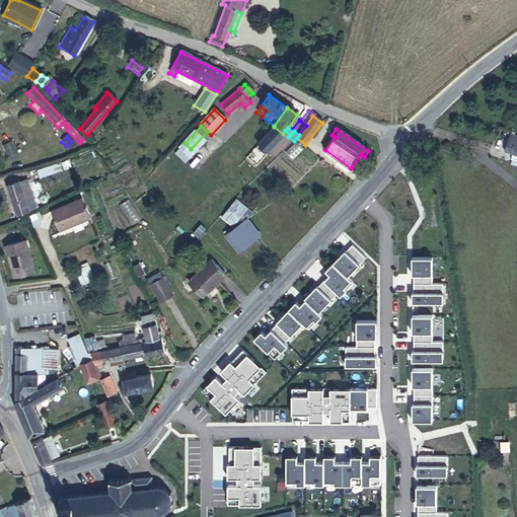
[(516,157),(516,138),(510,136),(504,153),(516,157)]
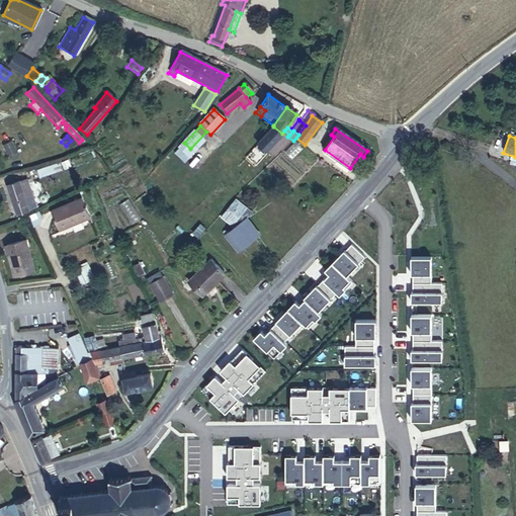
[(279,154),(288,144),(285,141),(283,138),(272,147),(279,154)]
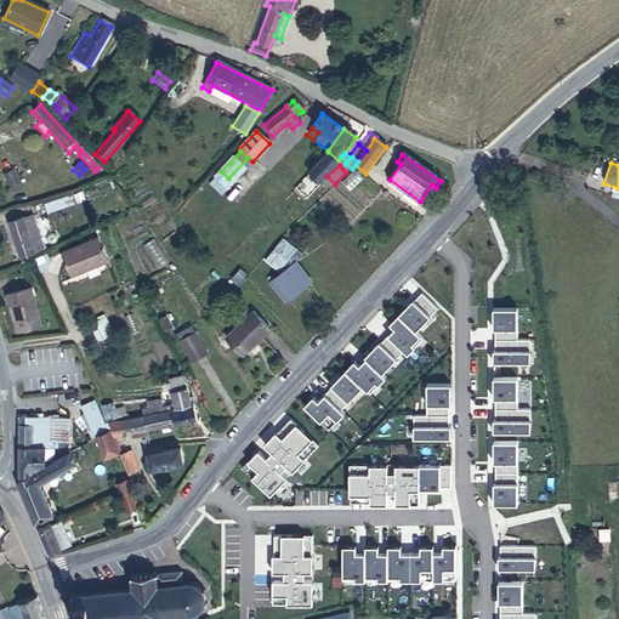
[(23,182),(17,169),(4,175),(10,189),(23,182)]
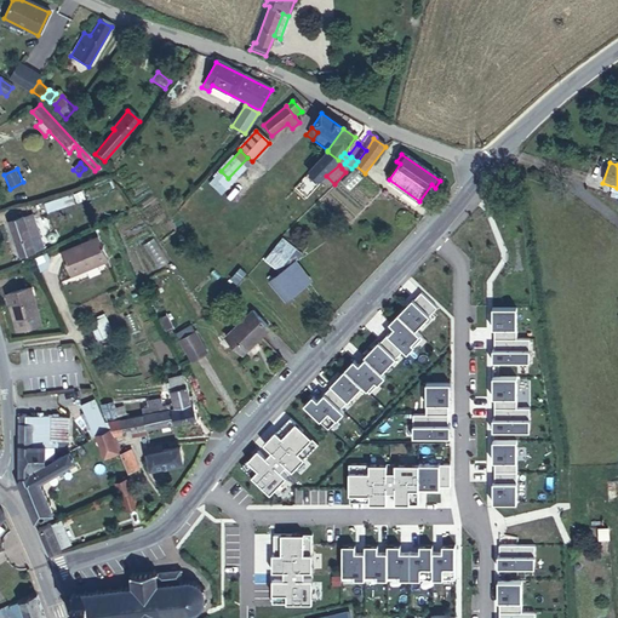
[(106,177),(99,169),(95,171),(99,179),(106,177)]
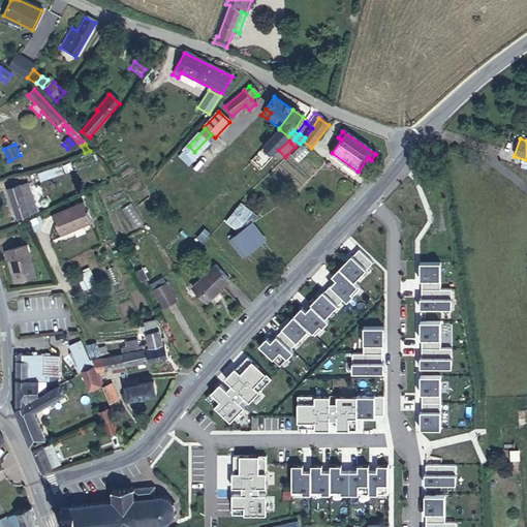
[(415,162),(420,165),(425,160),(421,156),(415,162)]
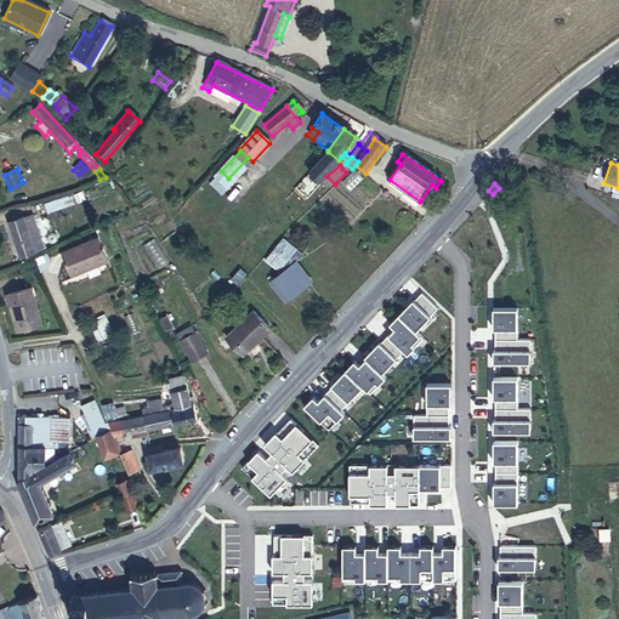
[(73,206),(69,197),(44,205),(46,215),(73,206)]
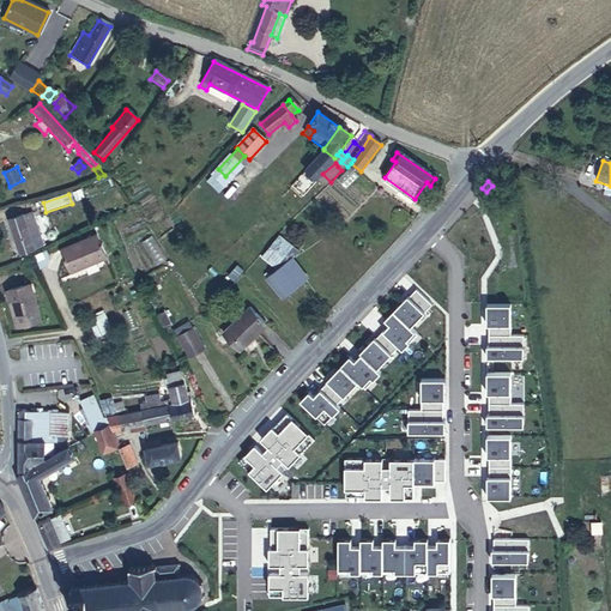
[(34,250),(34,249),(42,246),(31,213),(23,216),(7,221),(18,255),(34,250)]
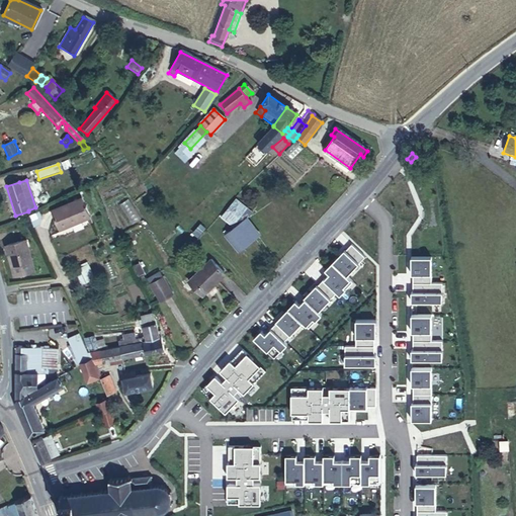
[(222,206),(227,198),(219,192),(213,200),(222,206)]
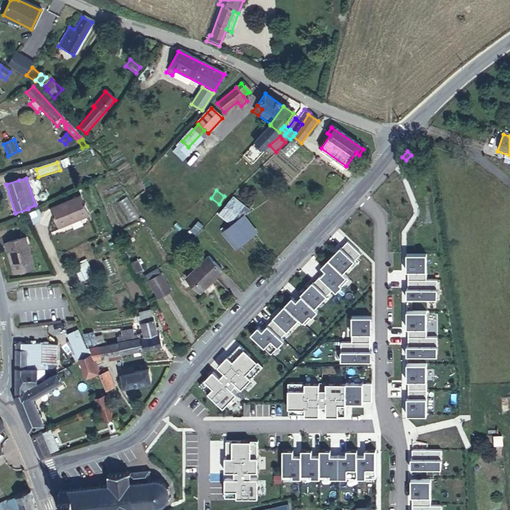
[(88,216),(80,197),(50,209),(58,229),(88,216)]
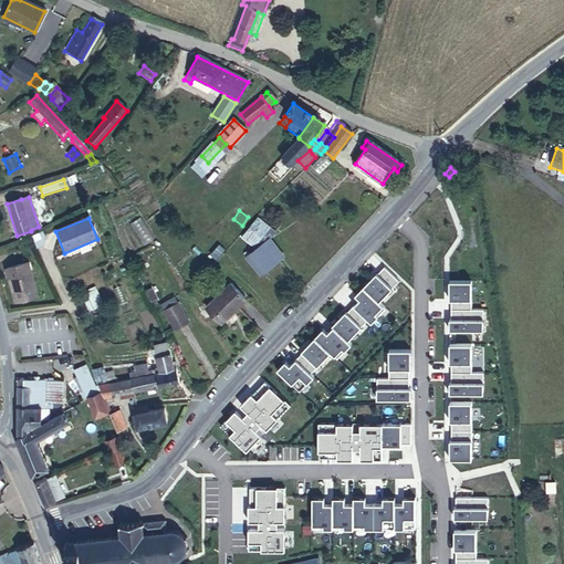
[(252,229),(260,236),(265,228),(256,220),(250,227),(252,229)]
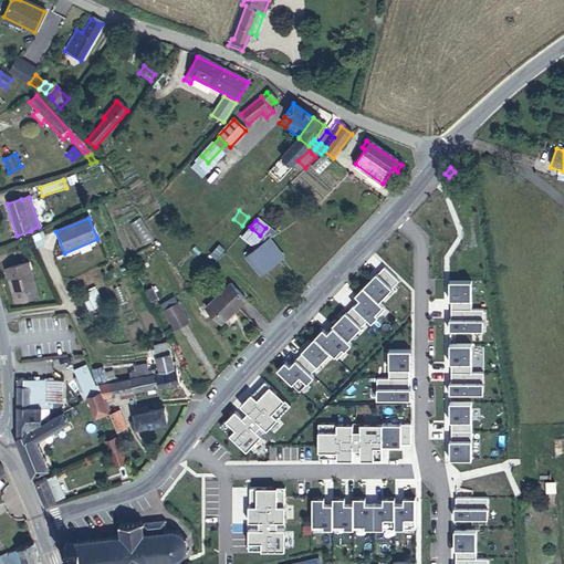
[(243,240),(252,229),(250,227),(241,238),(243,240)]
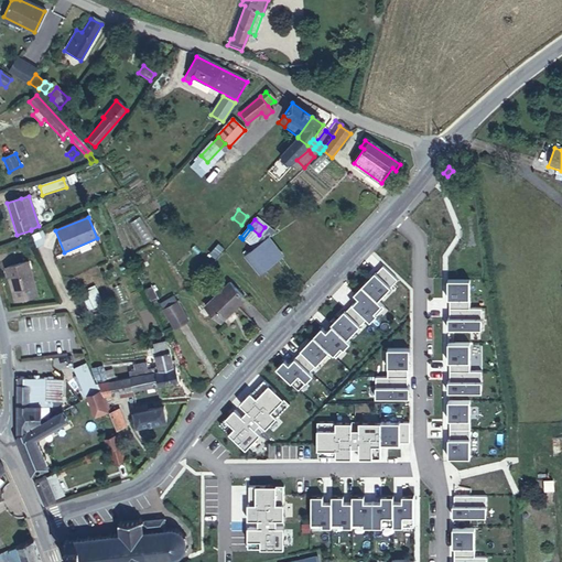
[(259,235),(251,228),(242,239),(250,245),(259,235)]
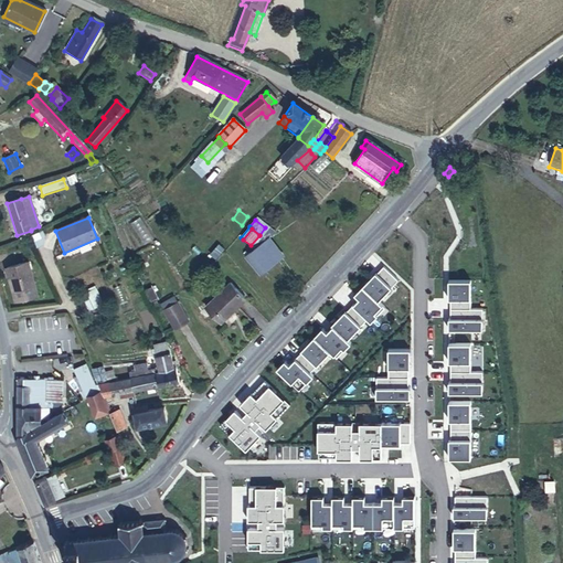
[(282,258),(267,240),(245,257),(259,276),(282,258)]
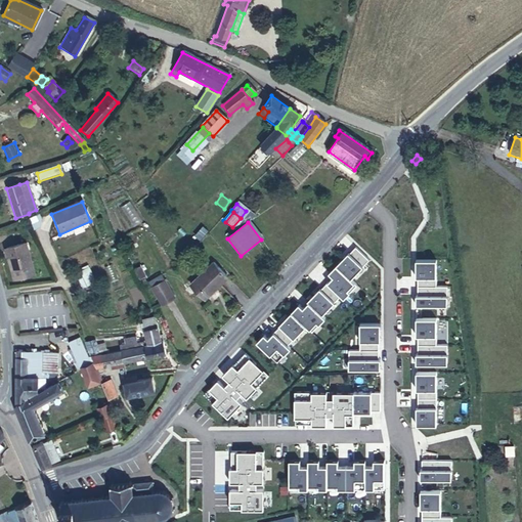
[(25,244),(5,250),(12,277),(33,274),(25,244)]
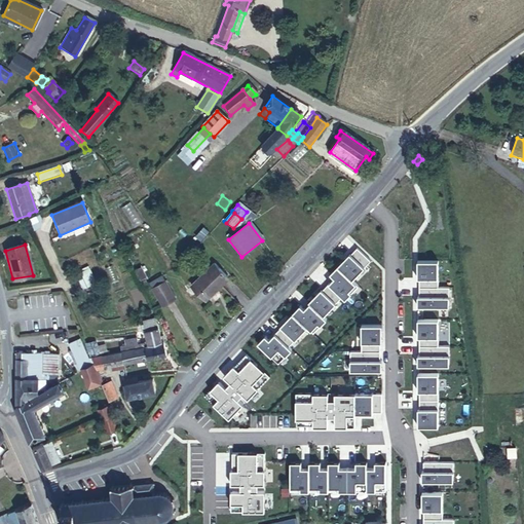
[(264,337),(256,345),(277,365),(291,351),(288,348),(306,329),(312,335),(326,321),(323,317),(340,299),(344,301),(358,288),(351,282),(370,262),(356,249),(349,256),(348,255),(329,275),(333,279),(321,292),(320,291),(307,304),(308,305),(303,311),(299,307),(278,328),(279,329),(268,341),(264,337)]
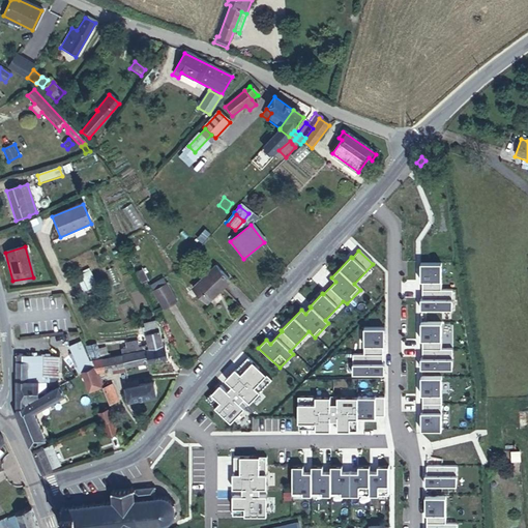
[(419,300),(419,311),(451,311),(451,291),(440,291),(440,264),(419,264),(419,283),(421,283),(421,300),(419,300)]
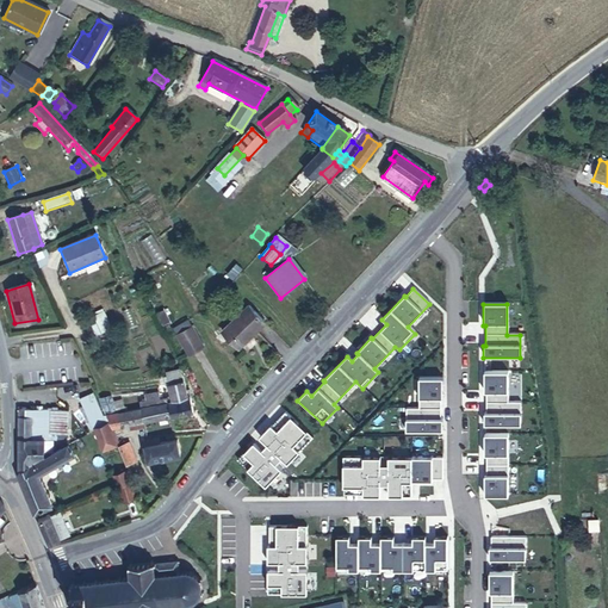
[(264,323),(247,306),(219,333),(237,351),(248,341),(247,340),(264,323)]
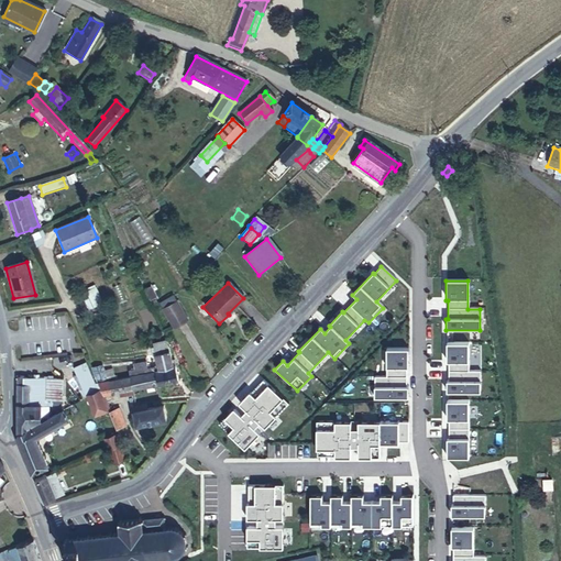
[(91,308),(102,301),(92,287),(83,294),(91,308)]
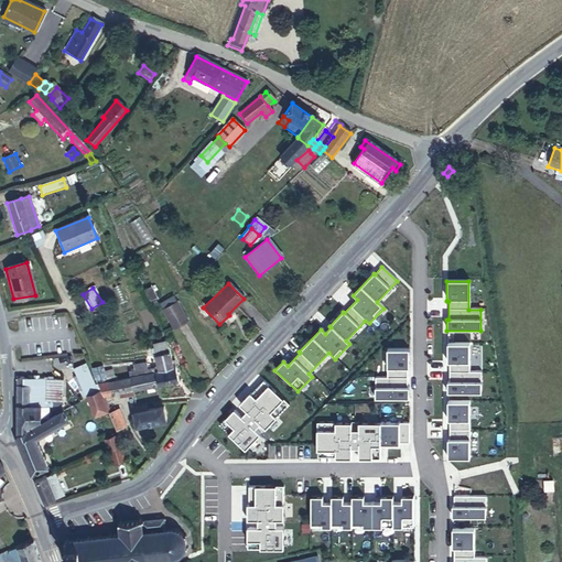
[(187,322),(176,303),(175,303),(172,298),(159,305),(162,311),(173,331),(187,322)]
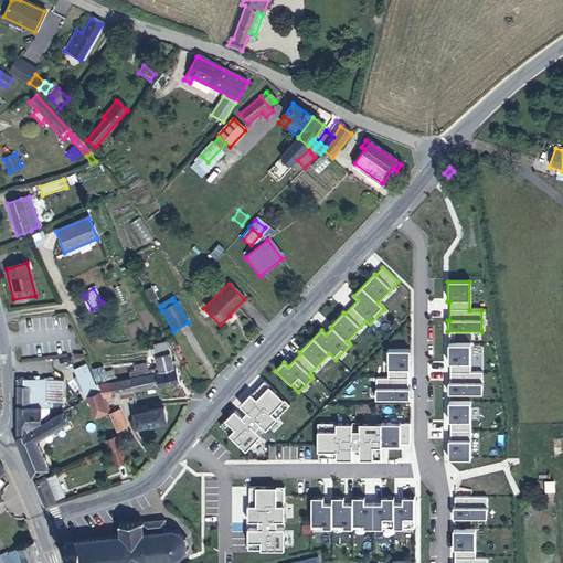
[(169,351),(165,343),(152,347),(158,373),(156,373),(158,388),(169,385),(179,383),(173,362),(171,363),(169,351)]
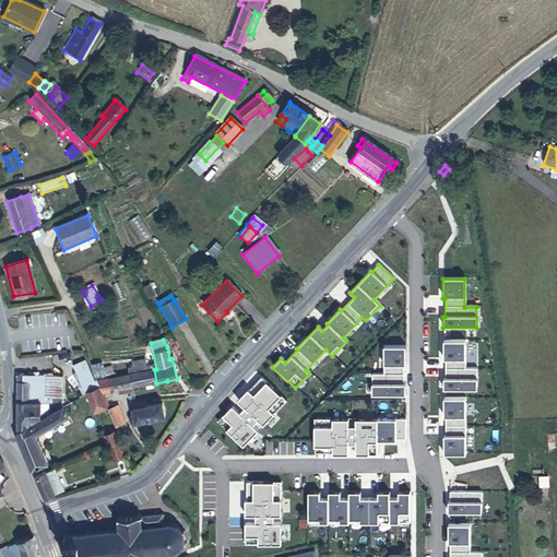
[(442,379),(442,390),(476,390),(476,369),(464,369),(464,341),(442,341),(442,360),(445,360),(445,379),(442,379)]
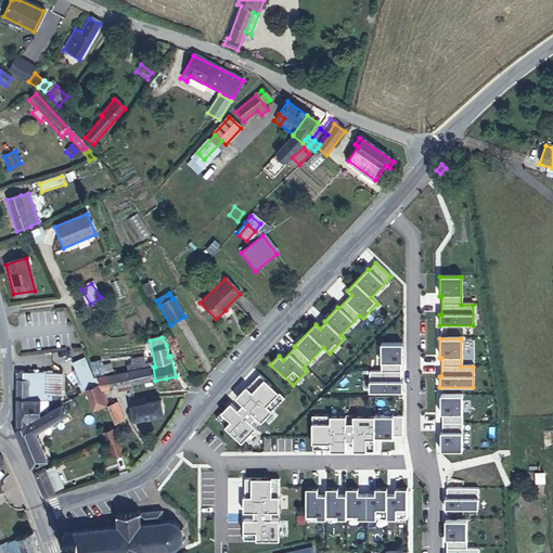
[(369,394),(401,394),(401,383),(400,383),(400,363),(401,363),(401,345),(380,345),(380,373),(369,373),(369,394)]
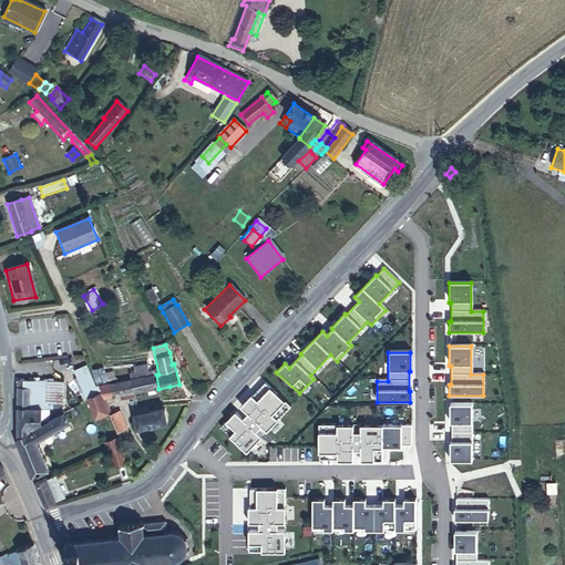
[(155,371),(147,372),(146,366),(133,369),(134,373),(129,375),(131,381),(133,394),(158,389),(156,375),(155,371)]
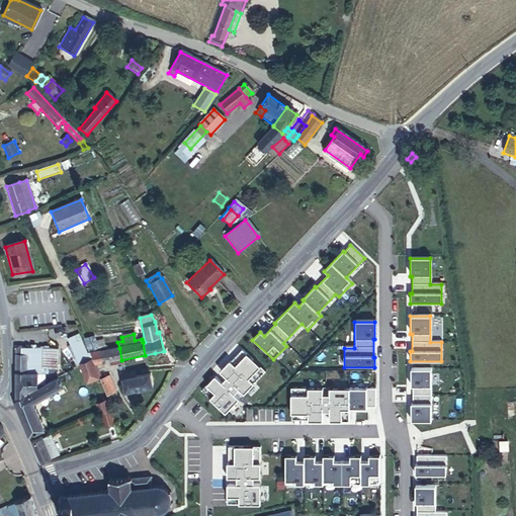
[(85,354),(78,337),(66,340),(78,365),(79,365),(92,360),(89,354),(89,353),(87,354),(85,354)]
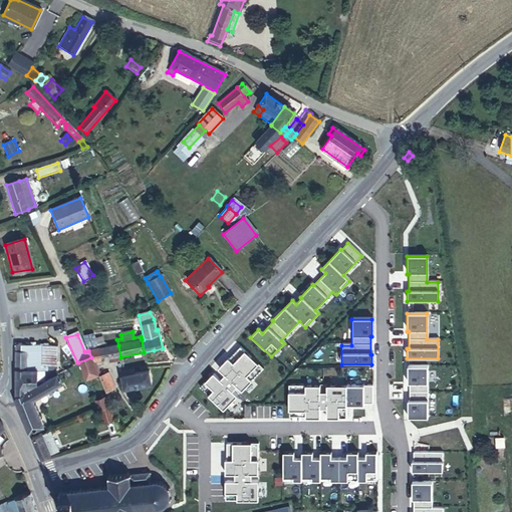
[(93,340),(92,336),(83,337),(88,350),(88,351),(104,348),(101,338),(93,340)]
